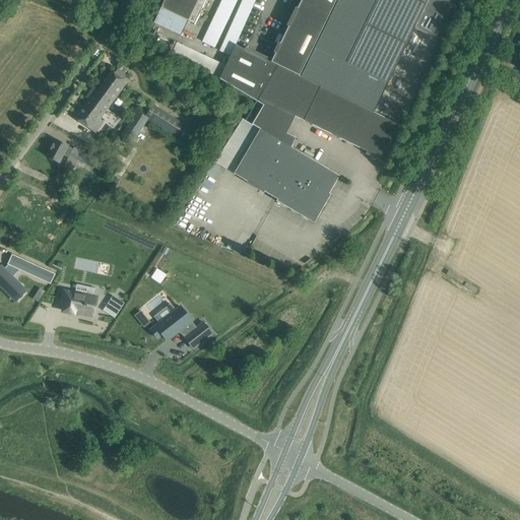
[(195,5),(197,0),(164,0),(160,8),(188,21),(195,5)]
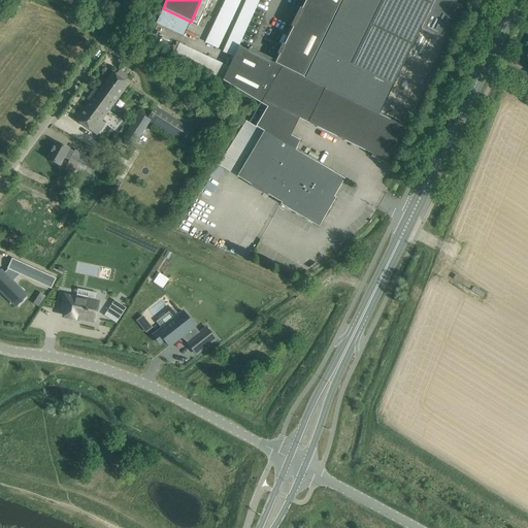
[(304,0),(301,8),(299,7),(290,27),(292,28),(284,44),(282,43),(276,54),(278,55),(274,63),(270,61),(271,59),(249,47),(248,51),(238,45),(222,80),(260,102),(282,67),(303,77),(340,0),(304,0)]
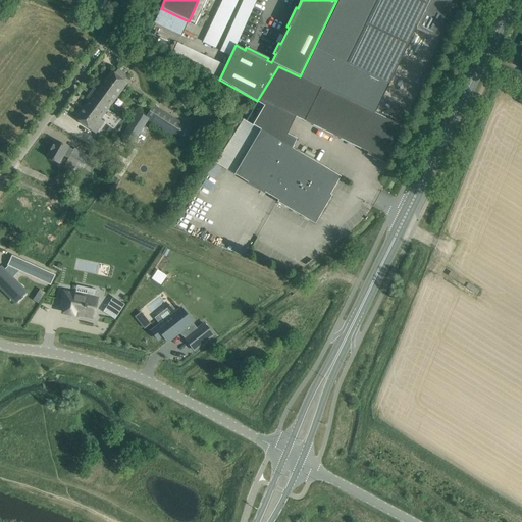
[(451,0),(376,0),(342,72),(383,93),(402,56),(420,65),(451,0)]
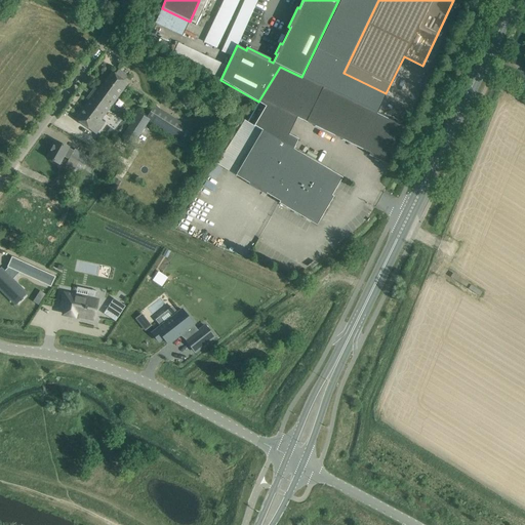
[(200,65),(210,39),(198,35),(189,59),(200,65)]
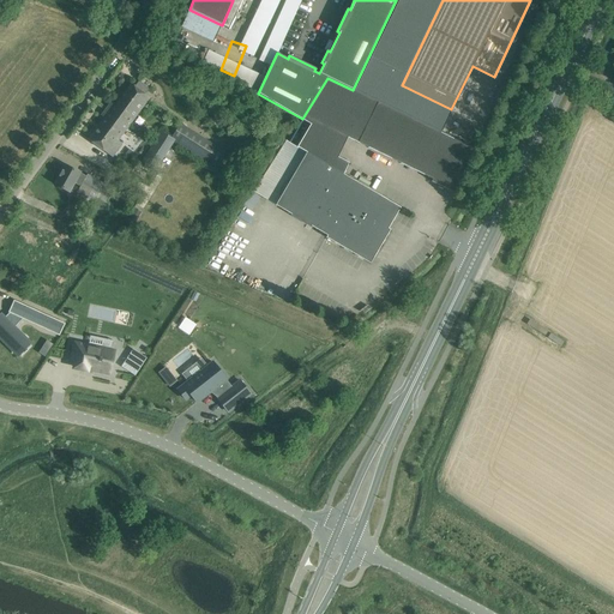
[(432,180),(431,182),(453,193),(475,150),(353,90),(327,78),(302,119),(309,124),(296,146),(306,152),(343,174),(349,163),(337,157),(347,138),(432,180)]
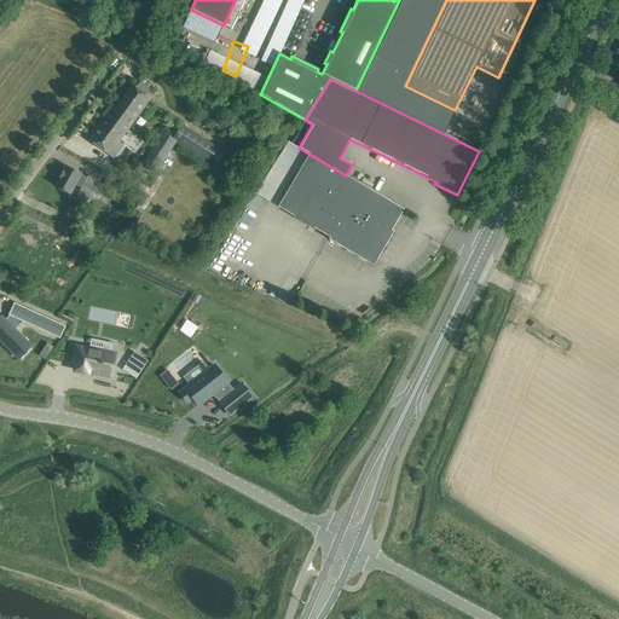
[(111,114),(129,127),(150,99),(132,85),(111,114)]
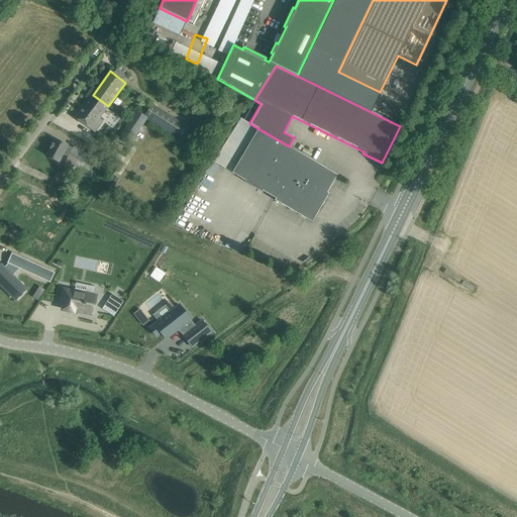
[(99,118),(108,106),(93,95),(75,118),(89,128),(97,117),(99,118)]
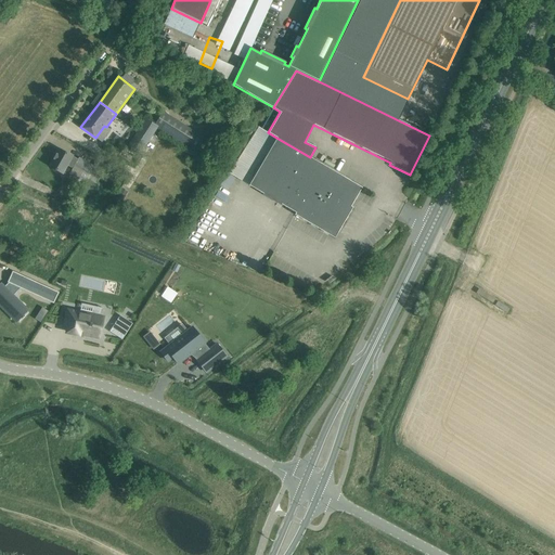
[(205,139),(163,112),(154,125),(158,127),(156,129),(195,153),(205,139)]
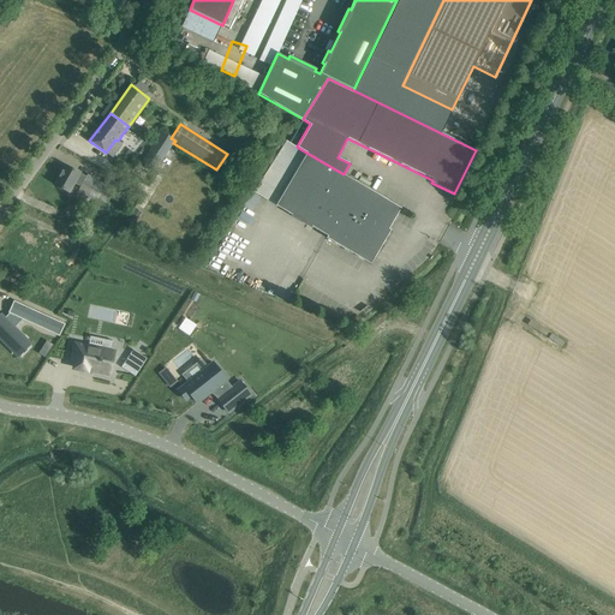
[(175,141),(171,138),(161,131),(151,147),(154,149),(144,163),(155,171),(173,143),(175,141)]
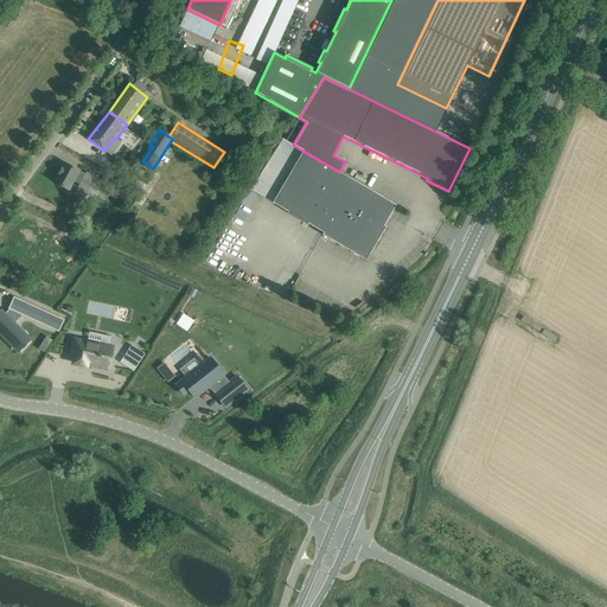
[(323,232),(321,235),(365,261),(385,227),(383,225),(395,205),(339,172),(302,151),(293,145),(282,139),(250,190),(273,203),(272,203),(323,232)]
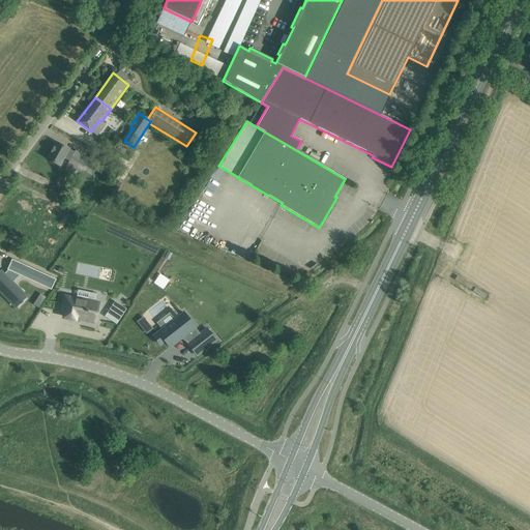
[(64,169),(88,182),(101,158),(92,153),(89,158),(75,151),(74,153),(68,150),(68,149),(56,143),(47,159),(59,166),(64,157),(69,160),(64,169)]
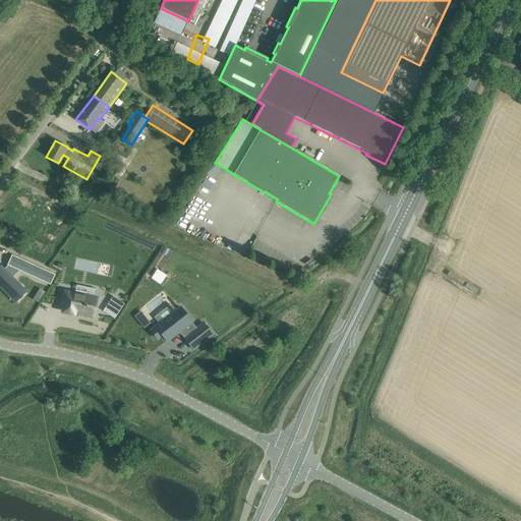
[(67,200),(78,184),(69,178),(58,194),(67,200)]
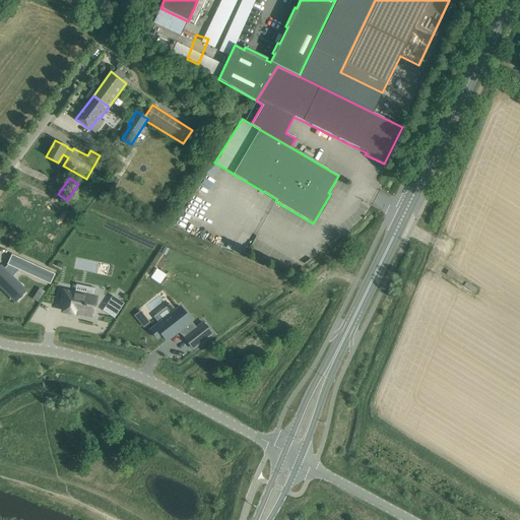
[(1,267),(0,268),(0,284),(10,295),(19,285),(11,278),(18,270),(50,284),(55,273),(11,254),(7,265),(3,269),(1,267)]
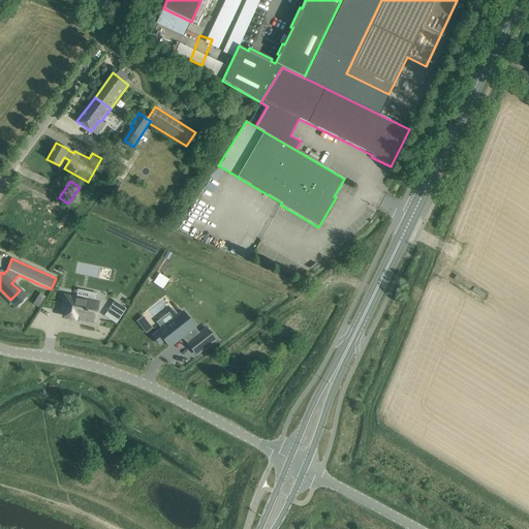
[(64,294),(60,311),(65,312),(64,316),(74,319),(75,316),(82,317),(81,320),(94,322),(98,303),(64,294)]
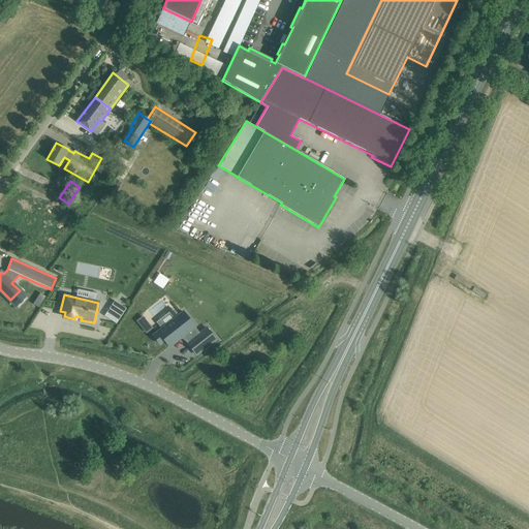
[(391,314),(401,322),(411,309),(400,301),(391,314)]
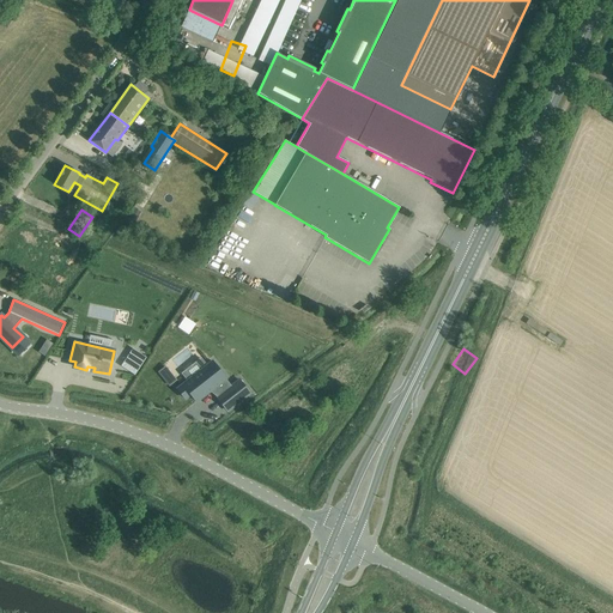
[(187,382),(177,389),(184,399),(190,395),(196,402),(212,389),(218,398),(217,398),(228,411),(250,394),(240,381),(231,387),(225,378),(212,362),(207,366),(187,382)]
